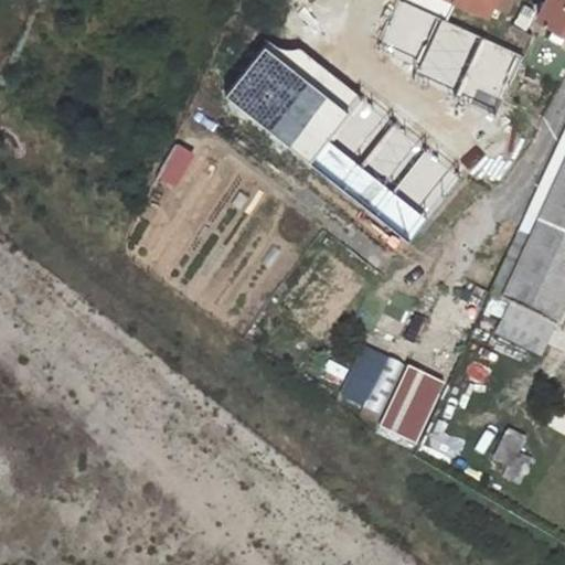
[(379,50),(418,67),(441,19),(401,0),(379,50)]
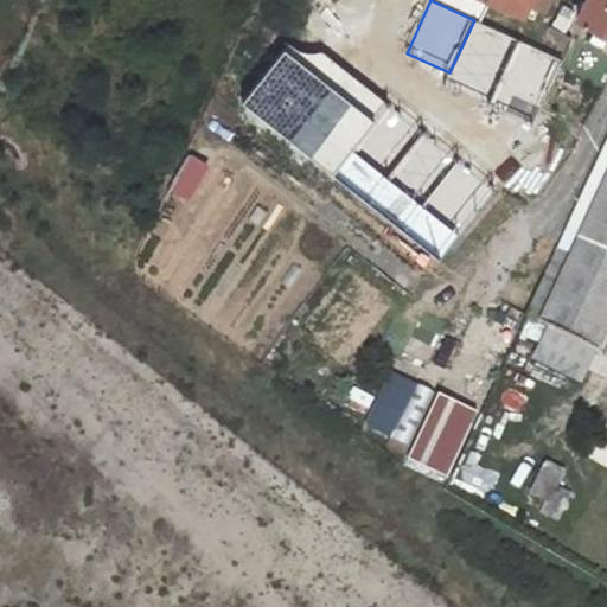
[(528,5),(530,0),(492,0),(523,16),(528,5)]
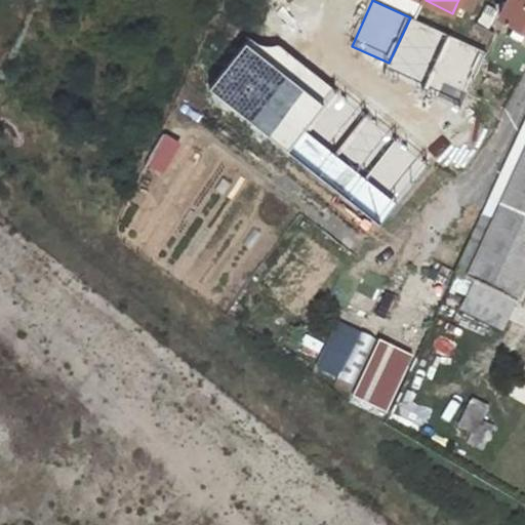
[(475,0),(458,0),(456,4),(471,10),(475,0)]
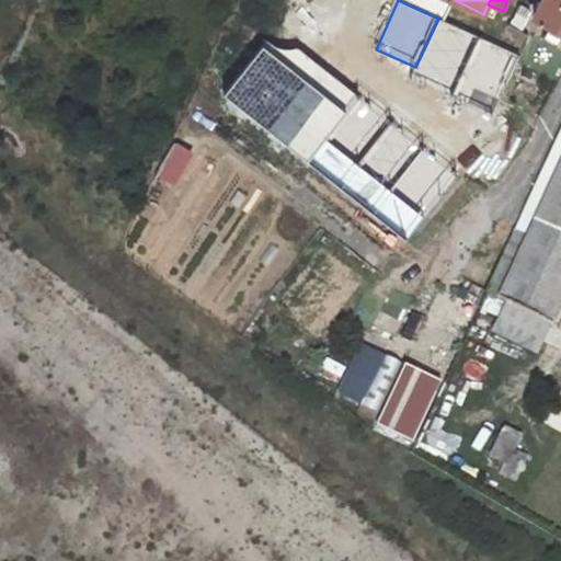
[(560,0),(540,0),(533,16),(552,26),(560,31),(560,0)]
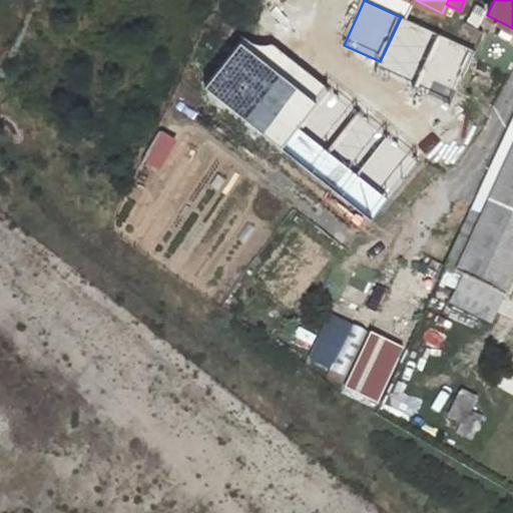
[(375,72),(412,89),(437,33),(404,18),(401,17),(380,61),(375,72)]
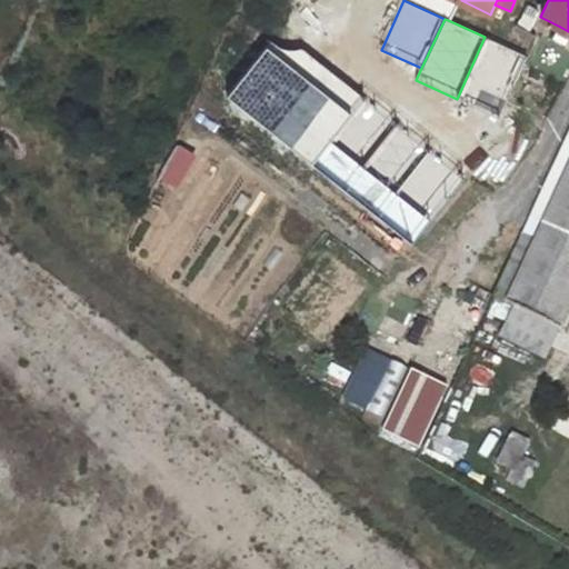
[(556,33),(567,40),(568,37),(568,31),(560,27),(556,33)]
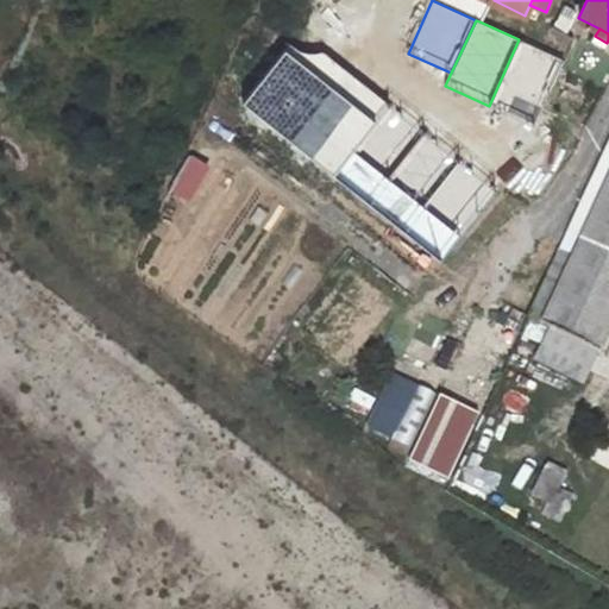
[(519,39),(489,106),(533,126),(563,60),(519,39)]
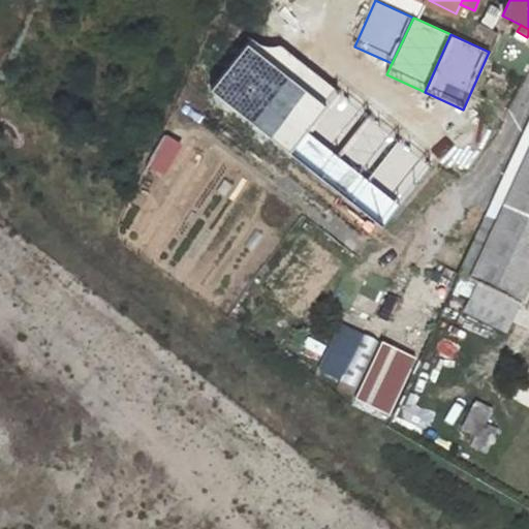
[(251,39),(247,43),(324,105),(337,91),(279,45),(270,47),(260,45),(251,39)]
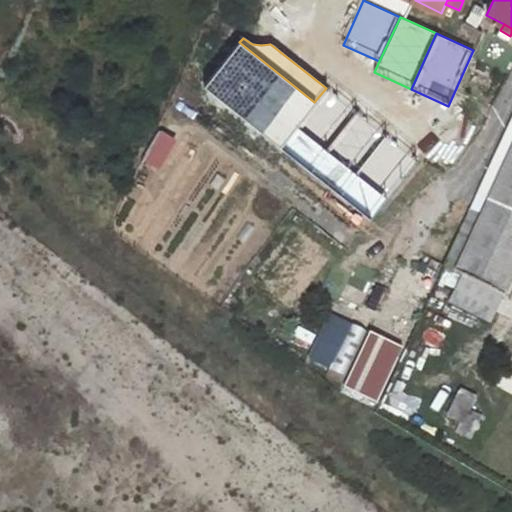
[(314,102),(239,42),(204,87),(279,146),(314,102)]
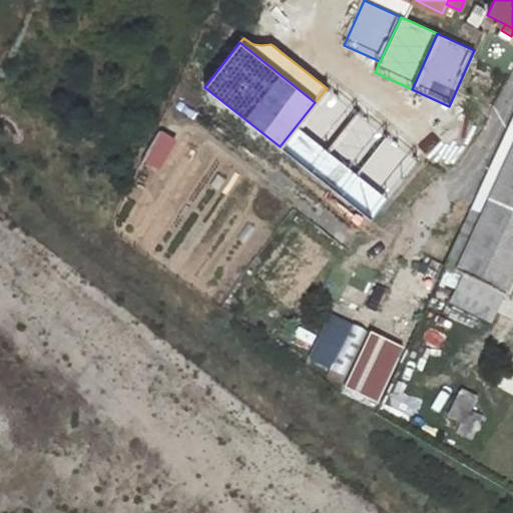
[(315,102),(280,146),(370,217),(417,159),(327,88),(315,102)]
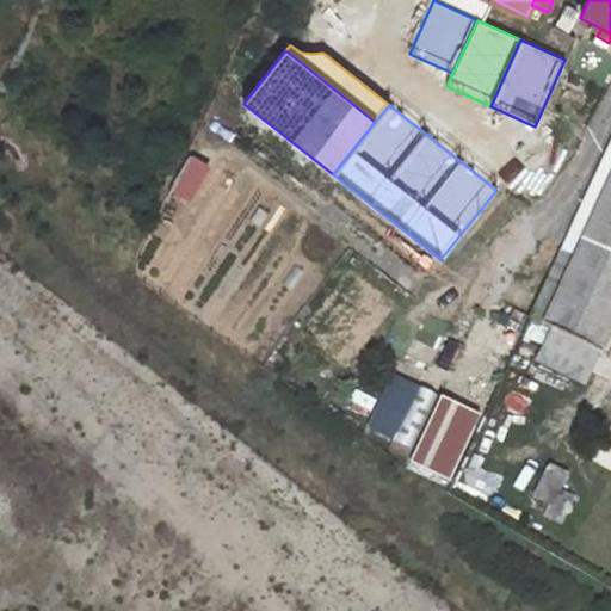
[(600,351),(610,326),(610,139),(567,234),(581,240),(572,255),(559,250),(528,316),(550,327),(598,350),(600,351)]
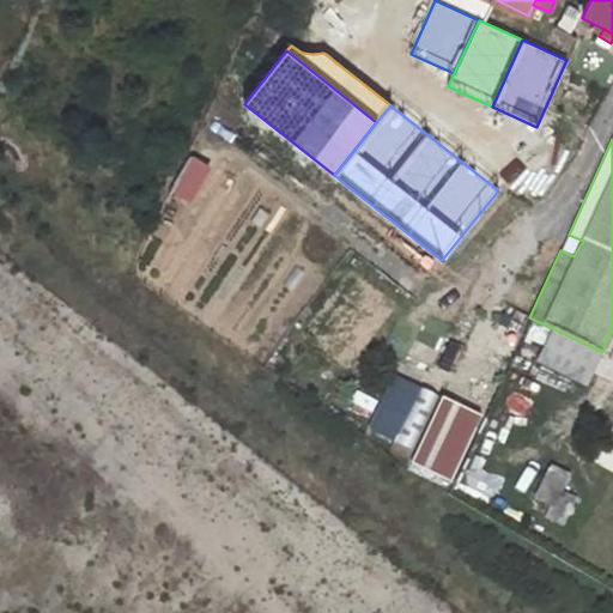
[(544,202),(557,159),(508,144),(495,187),(544,202)]
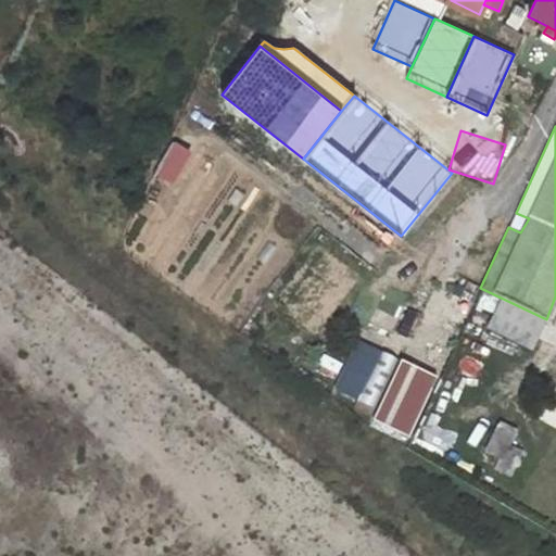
[(189,150),(174,141),(156,174),(173,181),(189,150)]
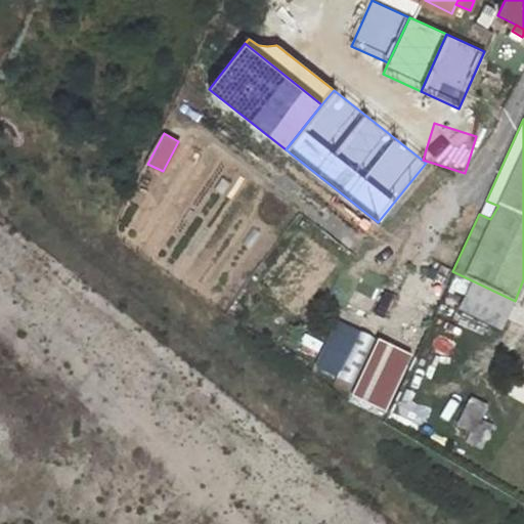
[(460,307),(500,326),(513,300),(472,280),(460,307)]
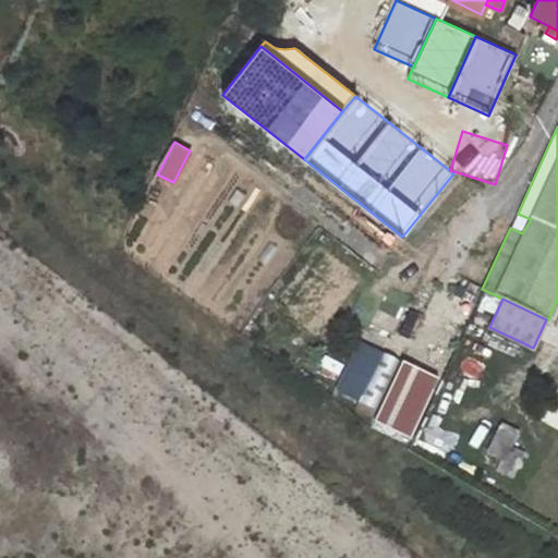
[(336,390),(360,402),(384,353),(360,342),(336,390)]
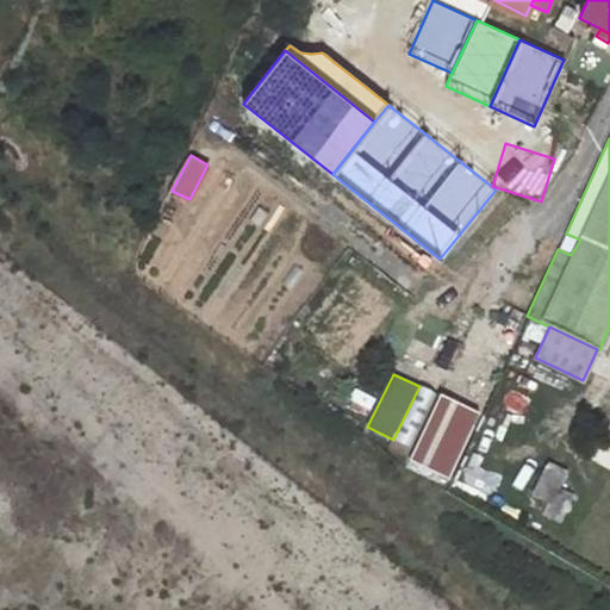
[(419,386),(393,440),(409,447),(435,394),(419,386)]
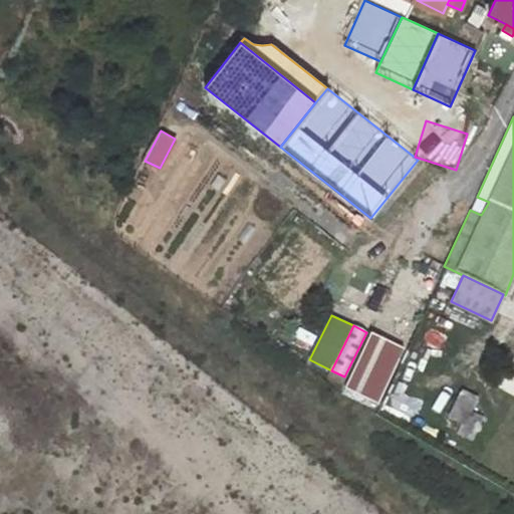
[(402,350),(372,337),(349,388),(378,401),(402,350)]
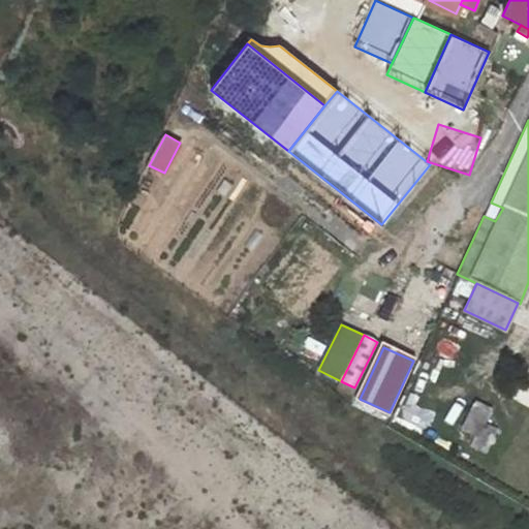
[(475,404),(462,427),(477,435),(483,424),(490,411),(475,404)]
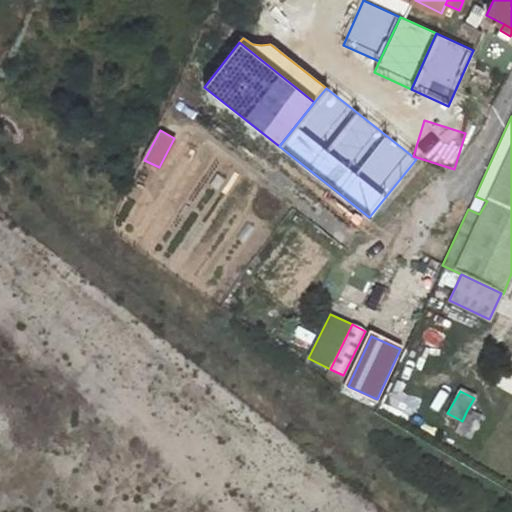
[(467,410),(462,421),(456,431),(468,438),(473,430),(481,434),(487,421),(467,410)]
